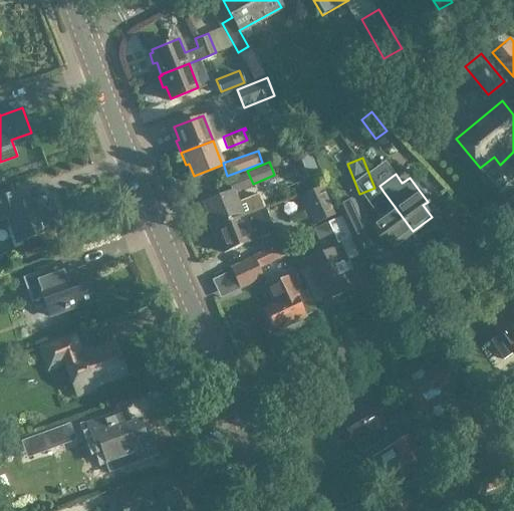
[(211,227),(243,215),(233,190),(204,202),(209,214),(206,215),(211,227)]
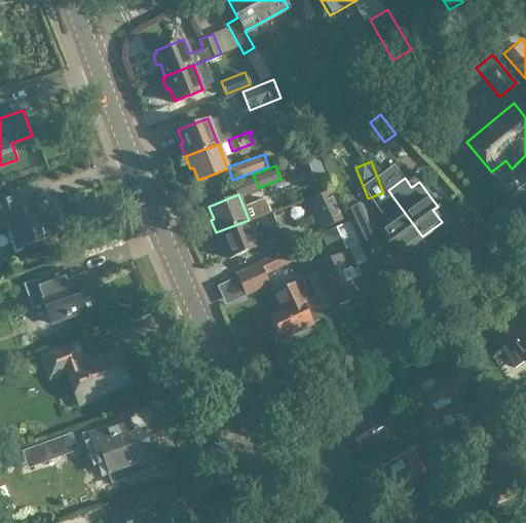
[(0,201),(0,223),(8,221),(17,247),(67,228),(55,197),(21,210),(15,196),(0,201)]
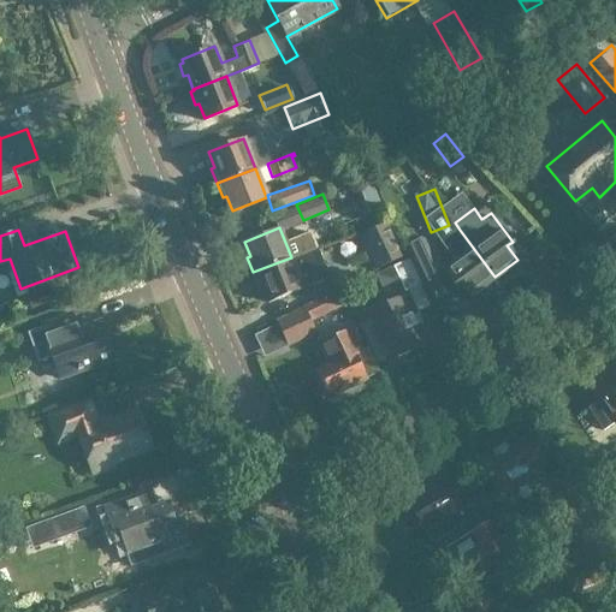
[(495,277),(460,230),(444,242),(457,260),(444,269),(455,284),(461,279),(471,293),(479,287),(484,293),(497,284),(493,278),(495,277)]
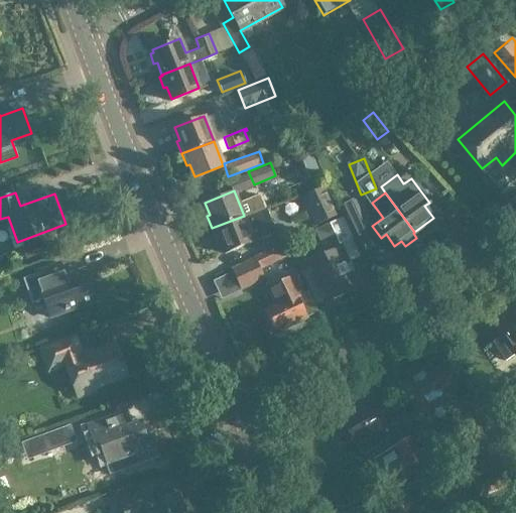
[(314,222),(337,211),(331,198),(308,208),(314,222)]
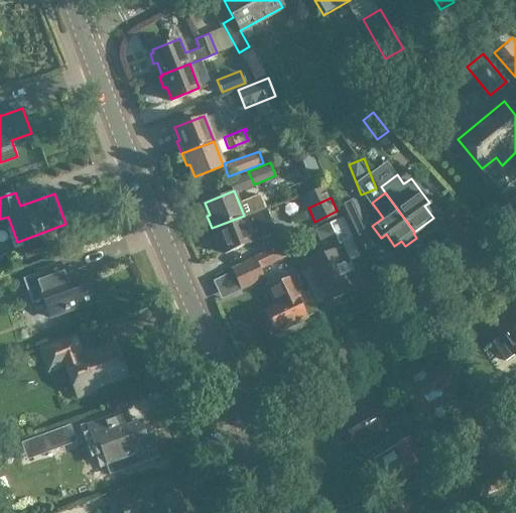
[(360,249),(376,242),(357,202),(341,209),(360,249)]
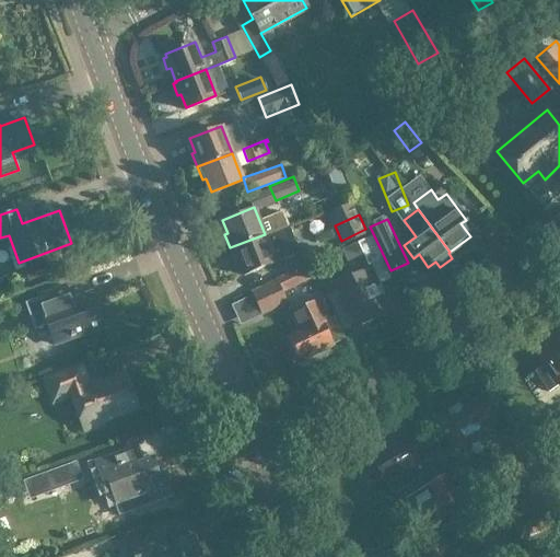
[(300,251),(289,223),(276,229),(265,234),(230,247),(235,262),(238,259),(244,273),(300,251)]
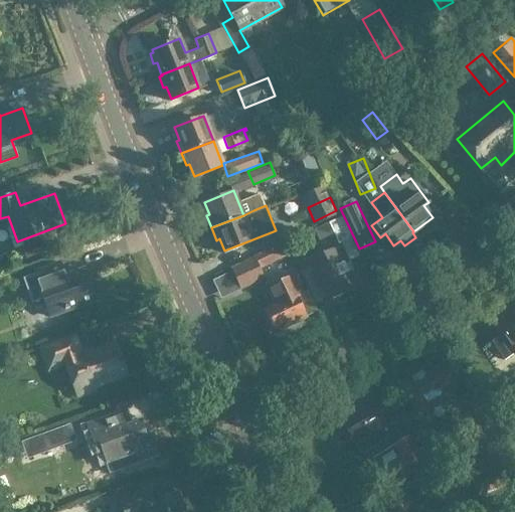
[(329,221),(339,242),(352,235),(342,214),(329,221)]
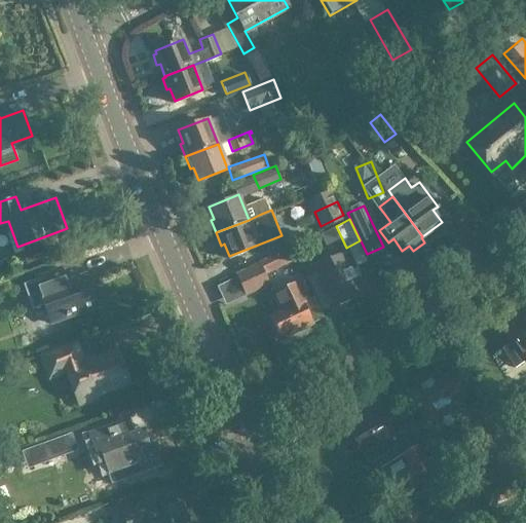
[(315,264),(334,304),(360,293),(349,269),(357,266),(348,250),(315,264)]
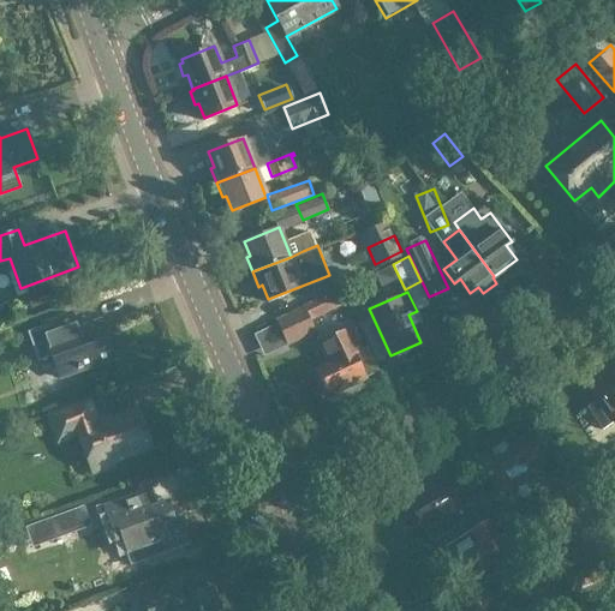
[(315,331),(303,305),(274,318),(285,345),(315,331)]
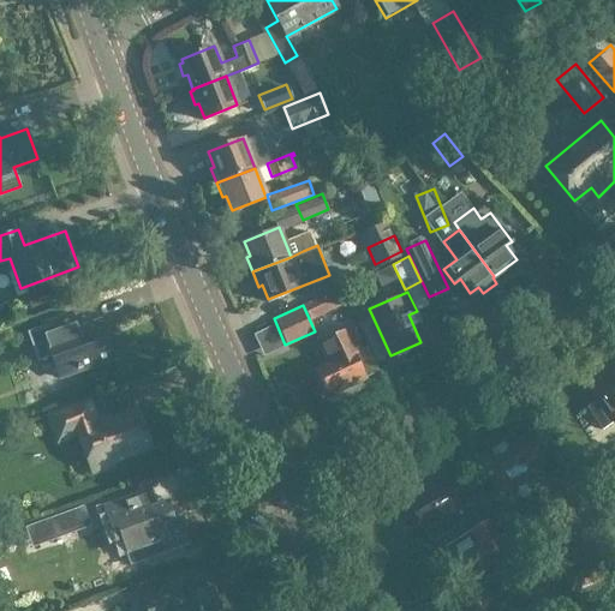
[(101,318),(79,325),(73,309),(41,321),(42,324),(29,329),(39,358),(53,353),(60,373),(113,355),(101,318)]
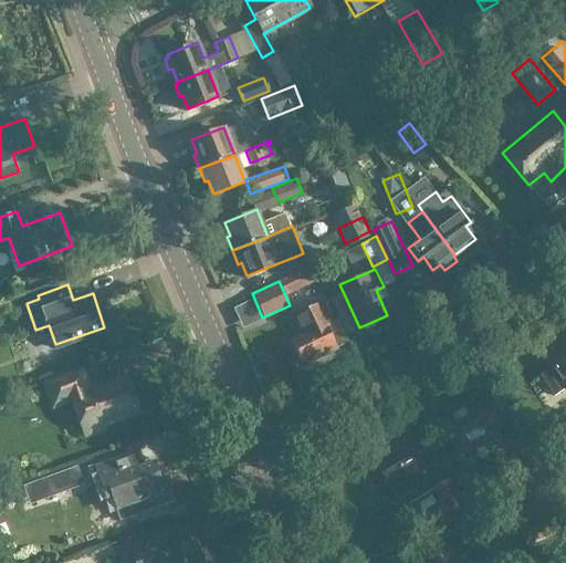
[(338,318),(332,321),(323,302),(294,315),(302,334),(291,339),(296,350),(293,351),(299,363),(301,362),(303,365),(336,348),(349,343),(338,318)]
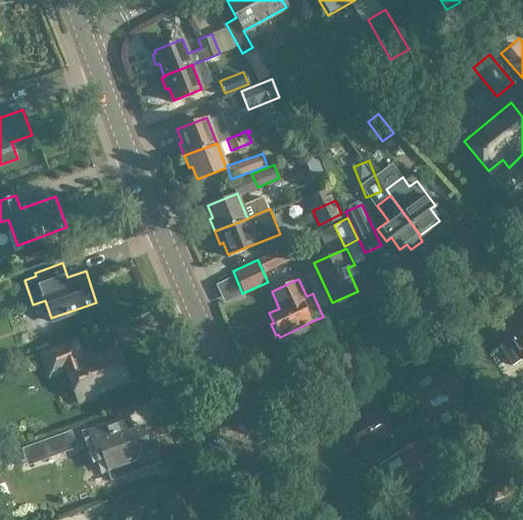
[(512,336),(500,344),(512,364),(522,356),(522,308),(512,316),(517,323),(507,329),(512,336)]
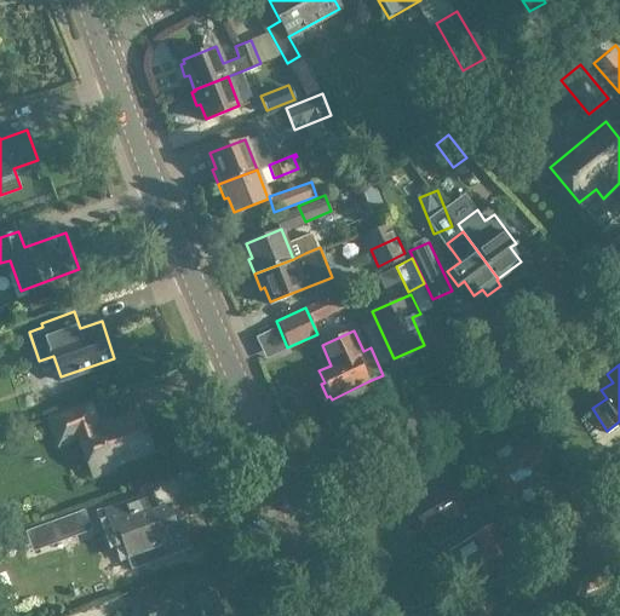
[(138,412),(98,425),(90,402),(49,416),(57,441),(78,433),(90,470),(151,448),(138,412)]
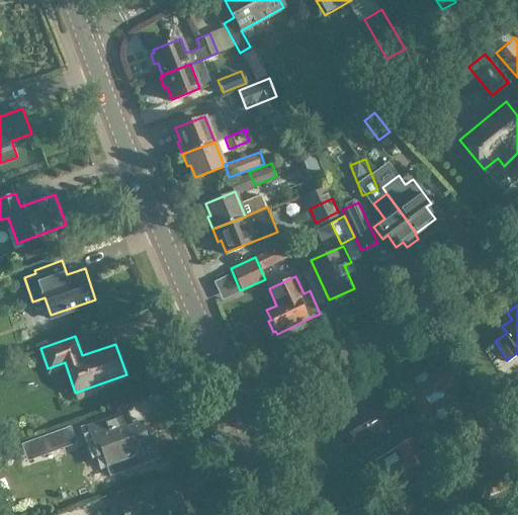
[(422,369),(424,373),(404,385),(421,414),(459,391),(439,358),(422,369)]
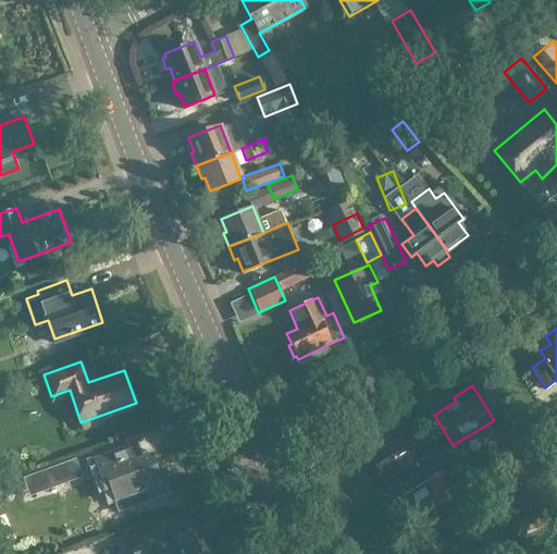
[(428,466),(421,454),(405,426),(378,442),(380,446),(370,453),(391,488),(428,466)]
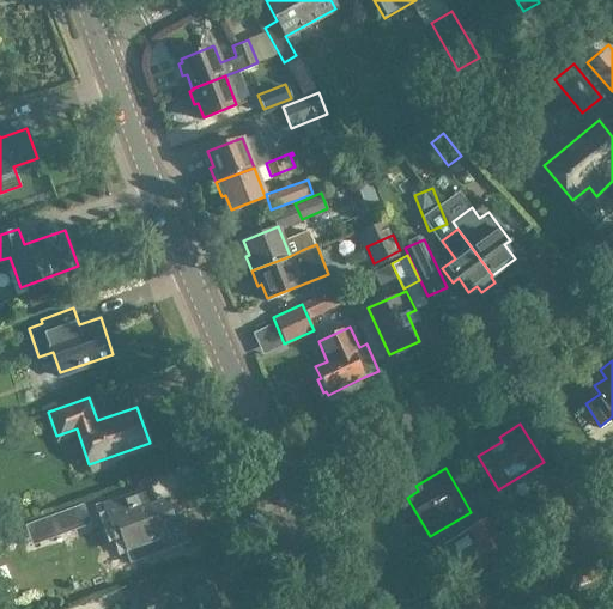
[(169,497),(150,504),(144,487),(101,503),(109,528),(115,525),(123,549),(158,536),(161,541),(187,531),(178,507),(173,509),(169,497)]
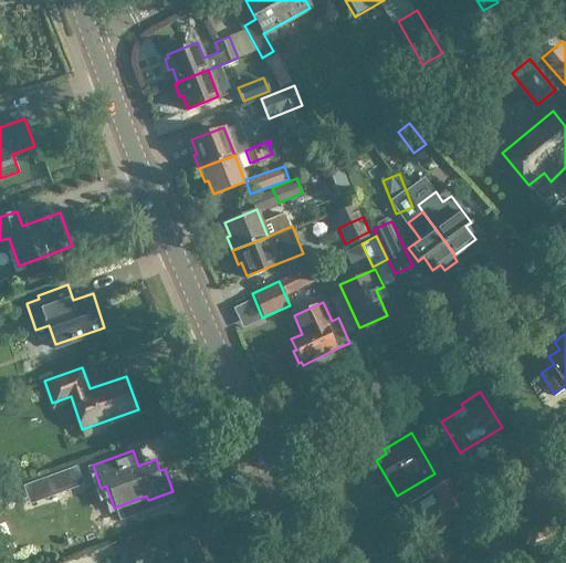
[(43,477),(51,496),(84,483),(77,465),(43,477)]
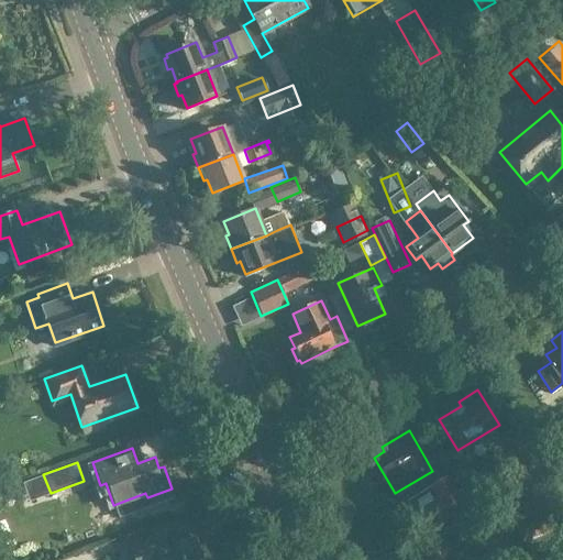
[(430,485),(438,501),(415,514),(424,530),(464,507),(454,490),(445,496),(437,482),(430,485)]
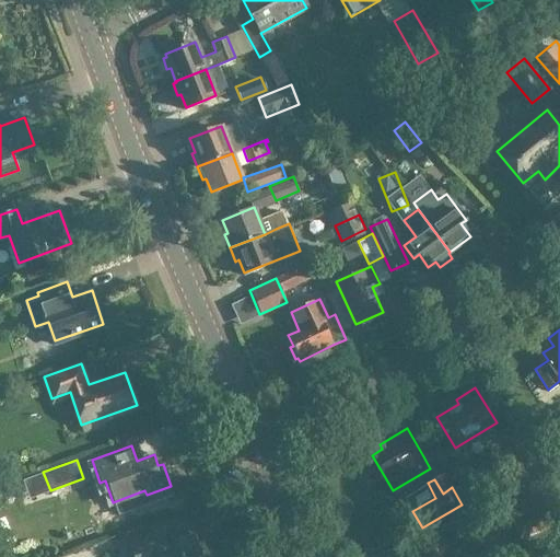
[(467,556),(462,541),(482,532),(478,523),(475,525),(467,505),(416,535),(419,544),(410,547),(413,556),(467,556)]
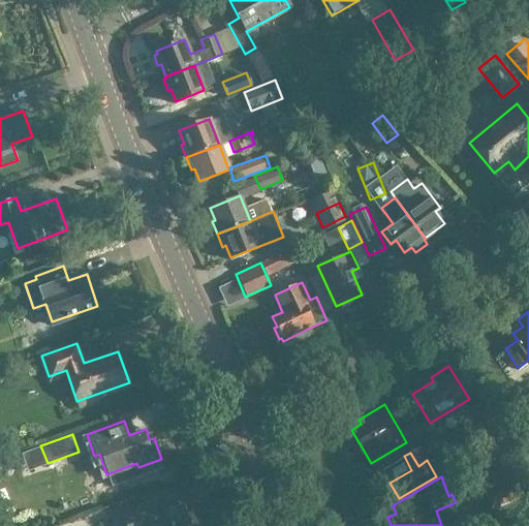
[(190,525),(183,504),(155,514),(151,501),(122,511),(127,525),(190,525)]
